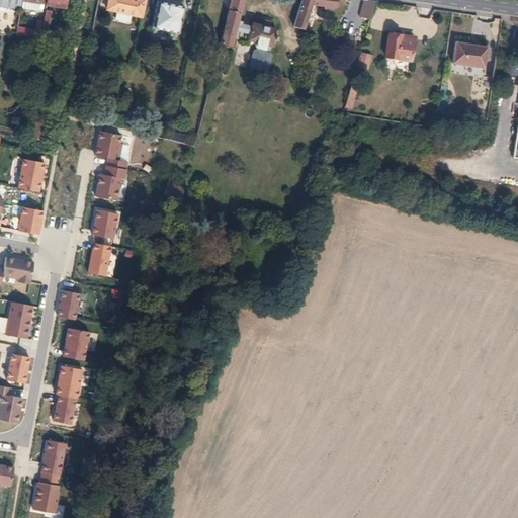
[(20,0),(0,0),(0,6),(19,10),(20,0)]
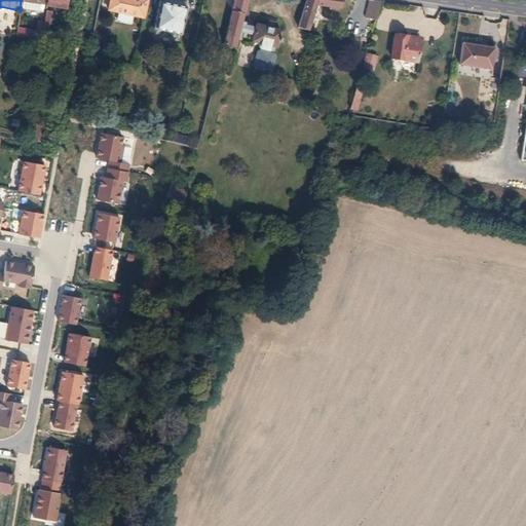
[(43,0),(21,0),(23,0),(21,8),(41,11),(42,9),(44,9),(45,2),(43,2),(43,0)]
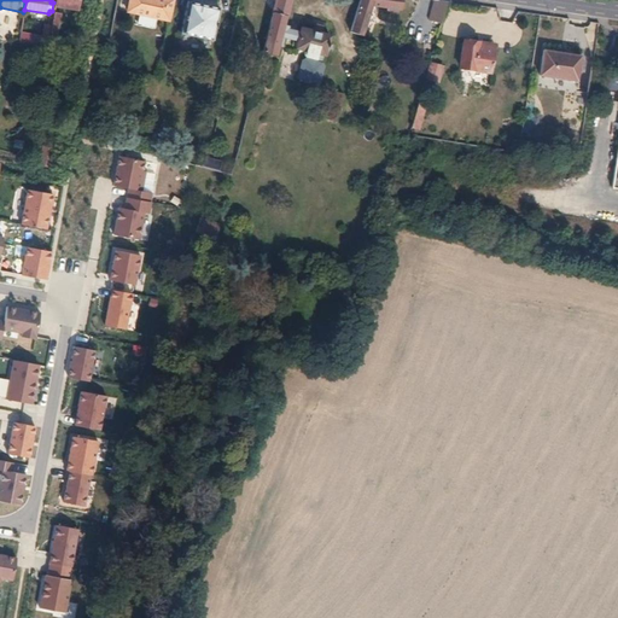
[(128,0),(128,5),(127,11),(168,21),(172,0),(128,0)]
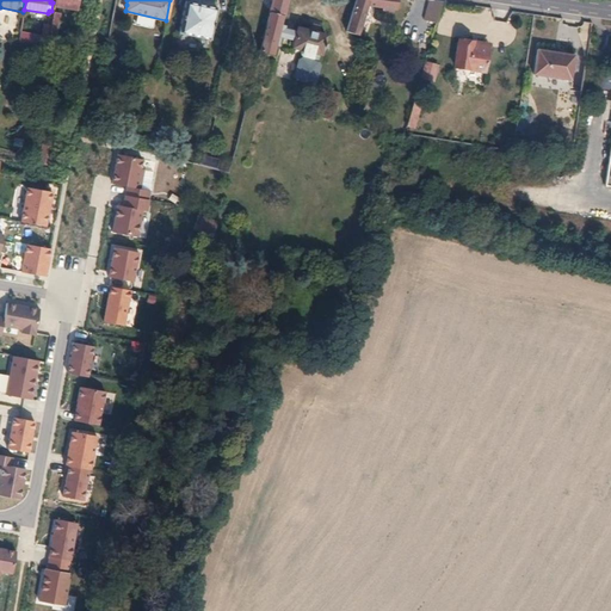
[(283,16),(287,0),(271,0),(269,12),(282,16),(283,16)]
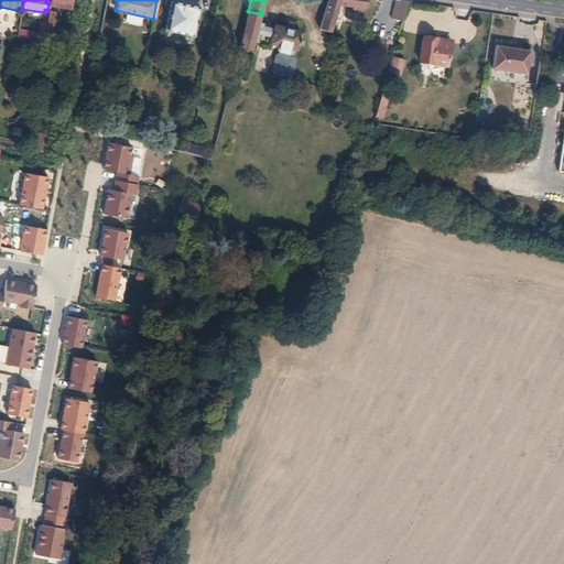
[(338,4),(338,0),(327,0),(318,29),(329,32),(338,4)]
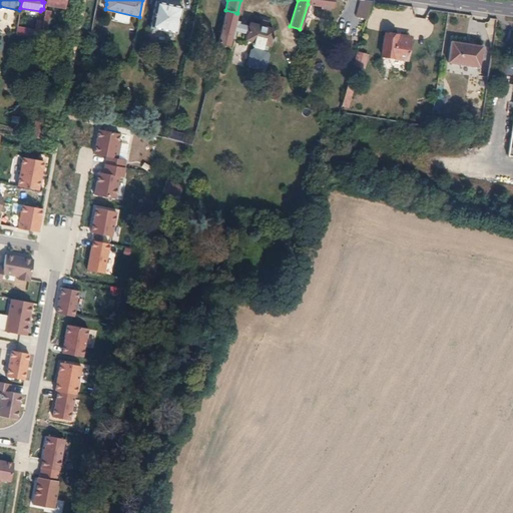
[(331,8),(333,8),(334,0),(308,0),(308,4),(321,6),(321,8),(330,9),(331,8)]
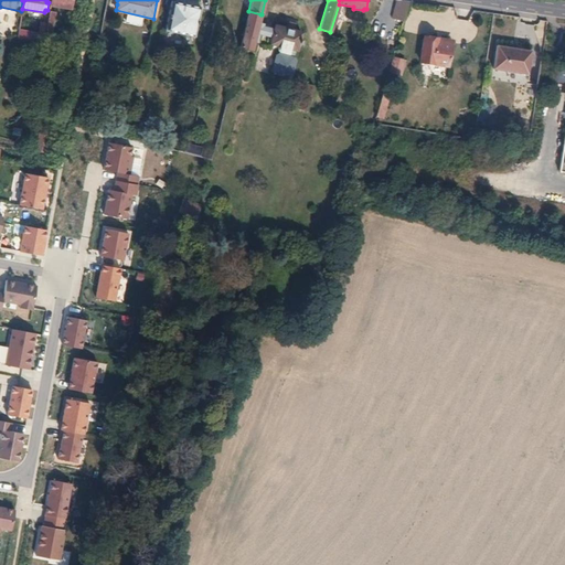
[(402,21),(407,1),(403,0),(395,0),(391,18),(402,21)]
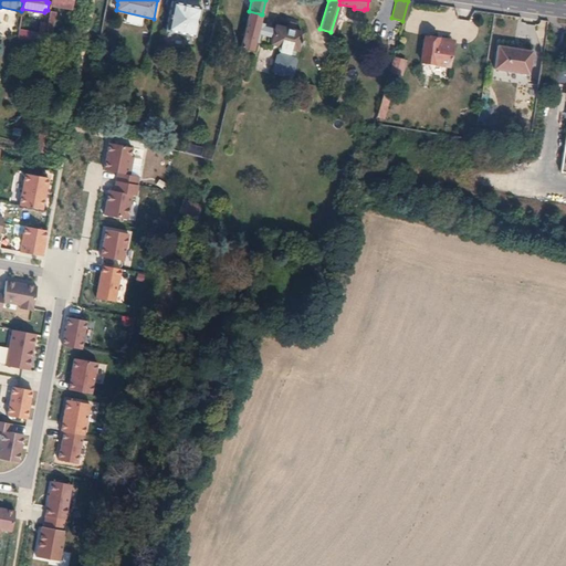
[(197,7),(175,2),(170,1),(165,31),(194,38),(200,8),(197,7)]
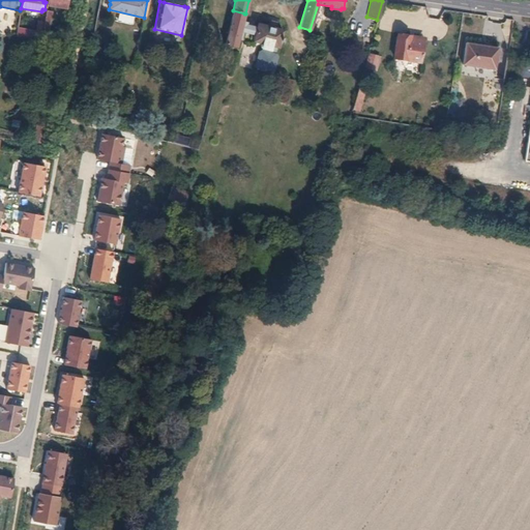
[(43,22),(42,29),(48,30),(52,11),(46,10),(43,22)]
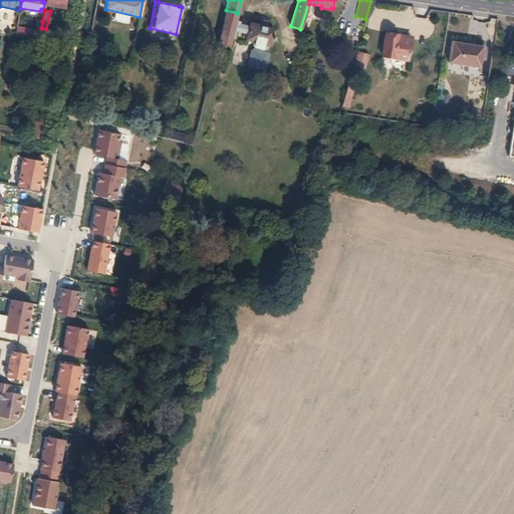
[(237,13),(226,10),(218,42),(224,44),(229,45),(231,38),(235,20),(237,13)]
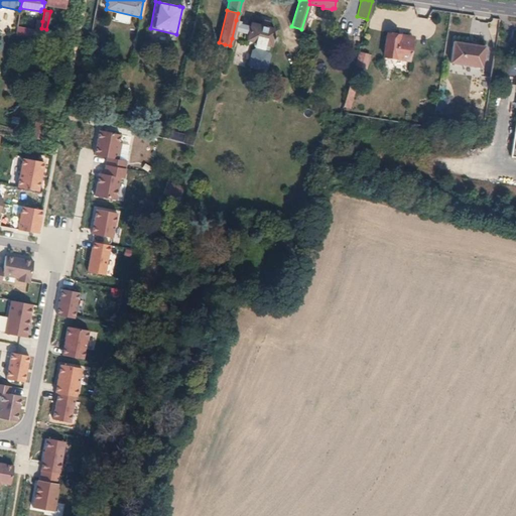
[(259,25),(250,23),(250,27),(248,33),(247,39),(254,41),(253,45),(255,47),(254,49),(252,50),(248,63),(250,67),(263,70),(266,69),(270,54),(267,52),(269,44),(271,45),(274,30),(267,28),(268,21),(261,19),(259,25)]
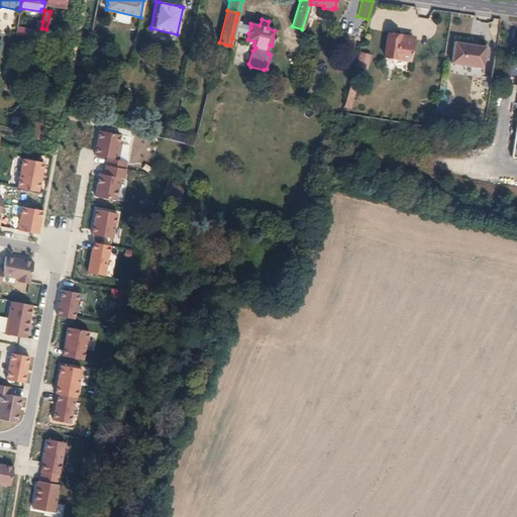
[(34,30),(40,31),(41,28),(42,21),(36,20),(34,30)]
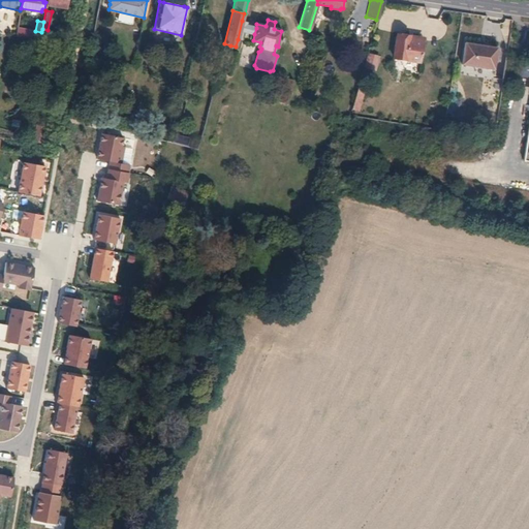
[(244,25),(245,22),(242,21),(238,39),(242,40),(243,31),(254,34),(256,28),(244,25)]
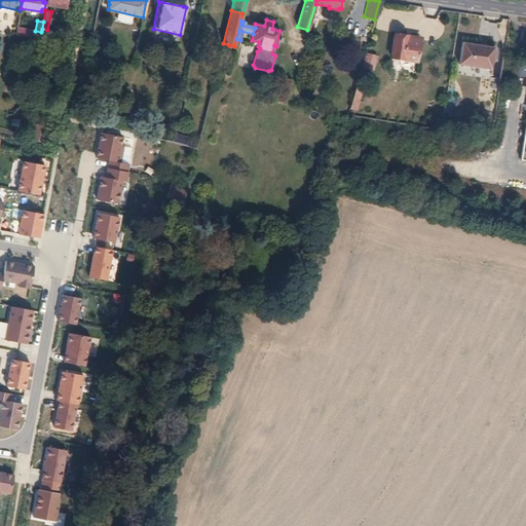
[(41,39),(41,32),(35,31),(16,28),(15,35),(39,40),(41,39)]
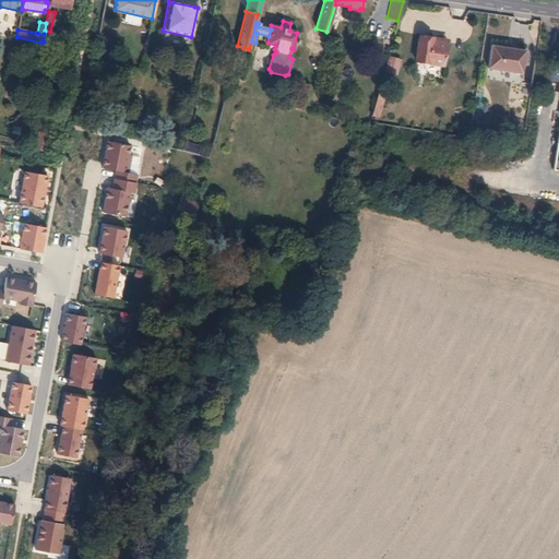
[(431,42),(431,37),(418,35),(415,61),(443,66),(447,44),(431,42)]
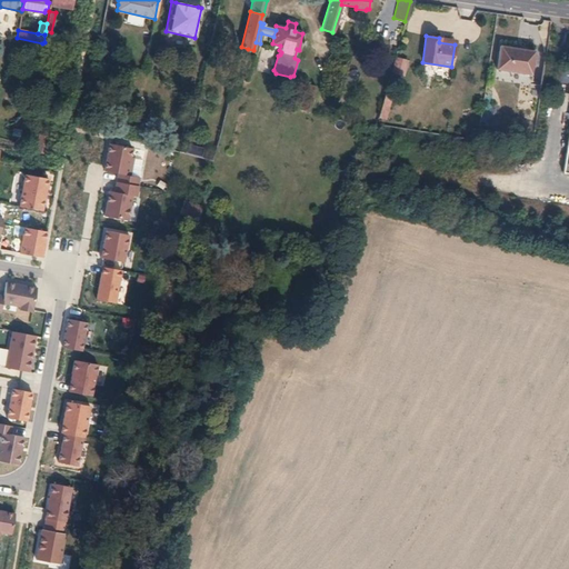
[(241,47),(231,85),(239,87),(248,49),(241,47)]
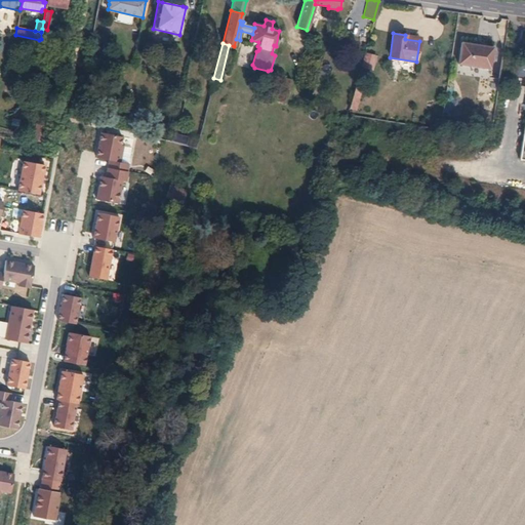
[(493,48),(465,43),(460,65),(490,70),(493,48)]
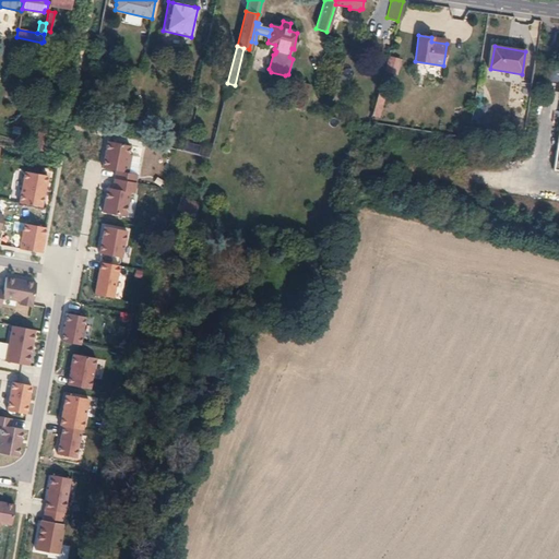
[(395,73),(396,69),(400,60),(389,57),(385,69),(385,71),(395,73)]
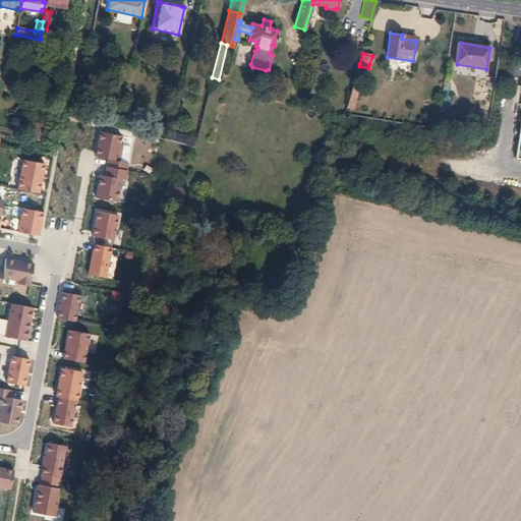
[(351,88),(345,107),(351,109),(357,89),(351,88)]
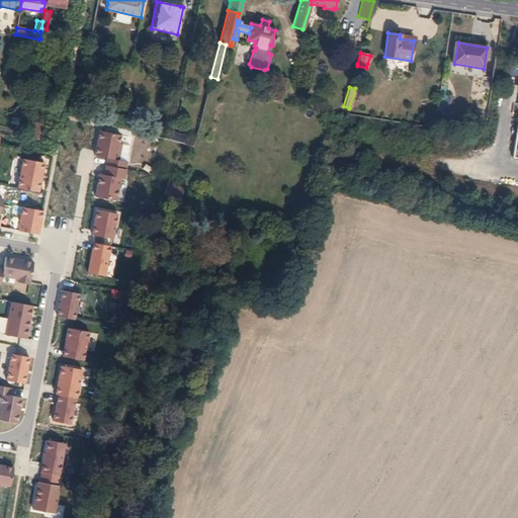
[(99,131),(94,155),(106,158),(105,165),(125,169),(126,162),(118,160),(121,144),(118,144),(120,136),(109,133),(99,131)]
